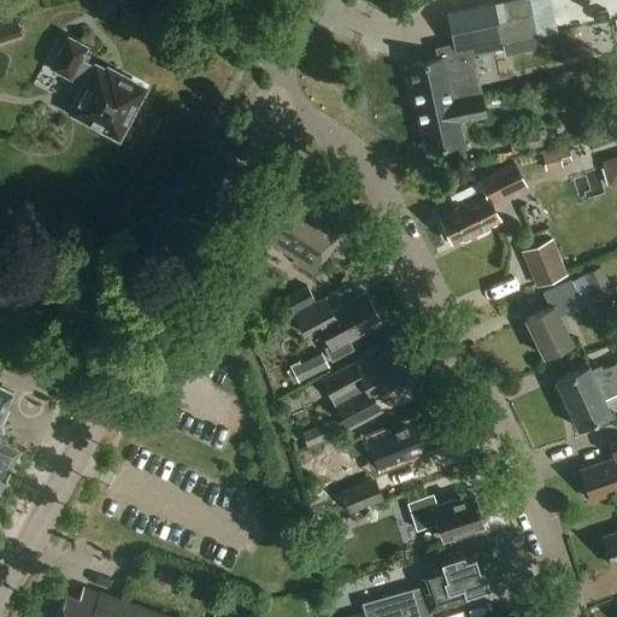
[(505,22),(534,16),(530,0),(511,0),(501,3),(505,22)]
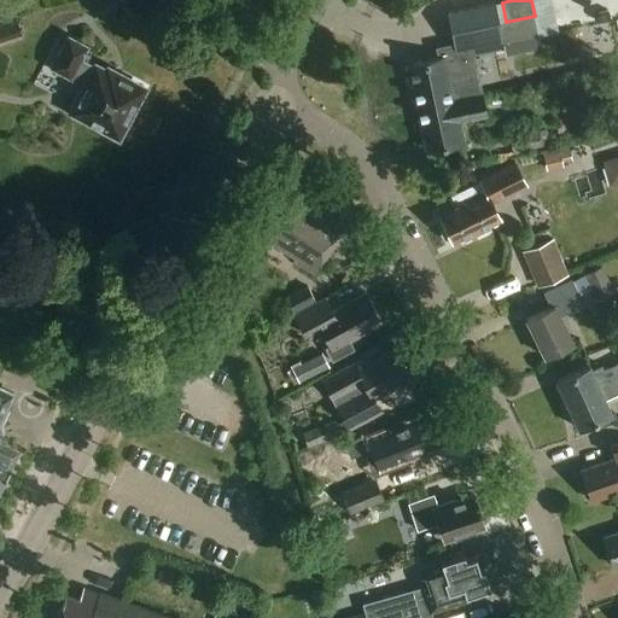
[(473,57),(505,51),(495,4),(448,13),(455,47),(455,48),(464,47),(466,58),(473,57)]
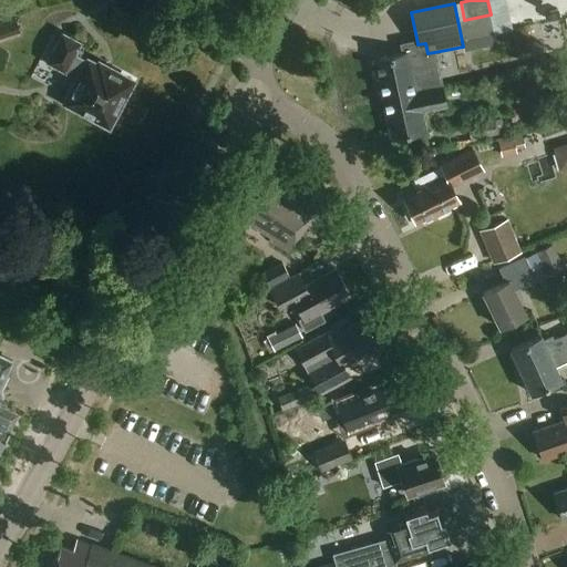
[(79,44),(61,35),(45,65),(73,80),(63,98),(68,100),(65,103),(106,125),(130,82),(98,64),(96,68),(79,58),(81,52),(75,50),(79,44)]
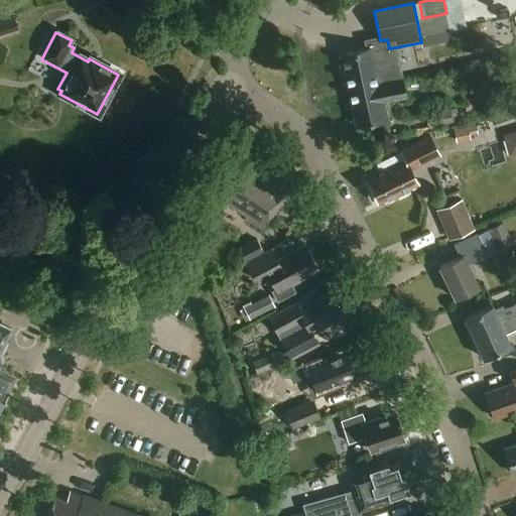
[(395,47),(389,48),(387,39),(380,40),(380,39),(367,41),(368,49),(342,55),(343,59),(339,60),(341,71),(344,70),(357,125),(387,119),(383,102),(406,97),(402,78),(395,47)]
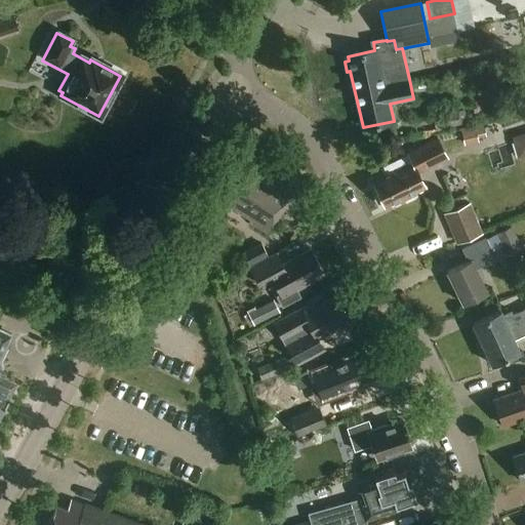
[(455,110),(431,117),(435,131),(458,124),(455,110)]
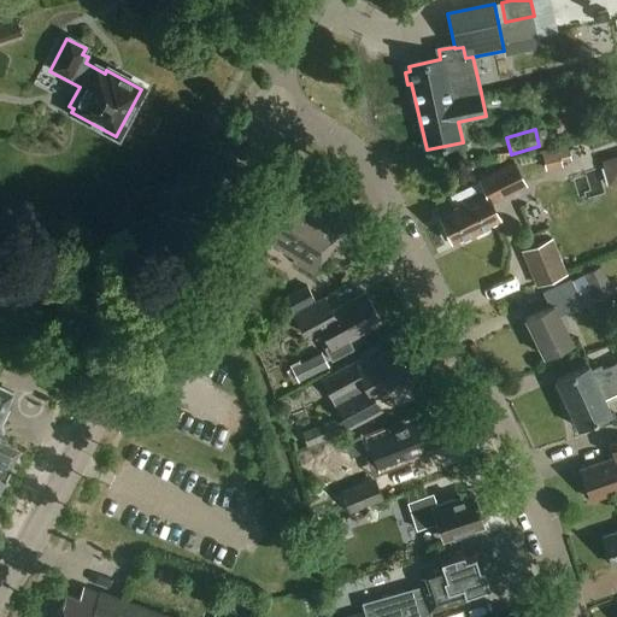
[(568,146),(541,152),(546,171),(563,168),(562,163),(571,160),(568,146)]
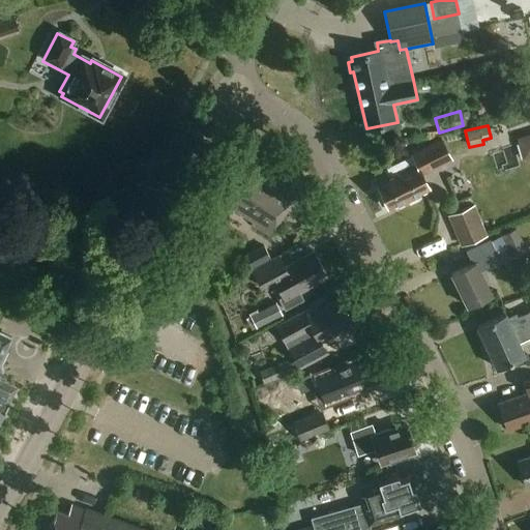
[(451,159),(442,140),(412,154),(413,155),(387,168),(391,177),(378,184),(383,196),(381,197),(385,206),(387,205),(389,209),(407,201),(408,203),(419,198),(417,195),(429,189),(421,174),(451,159)]
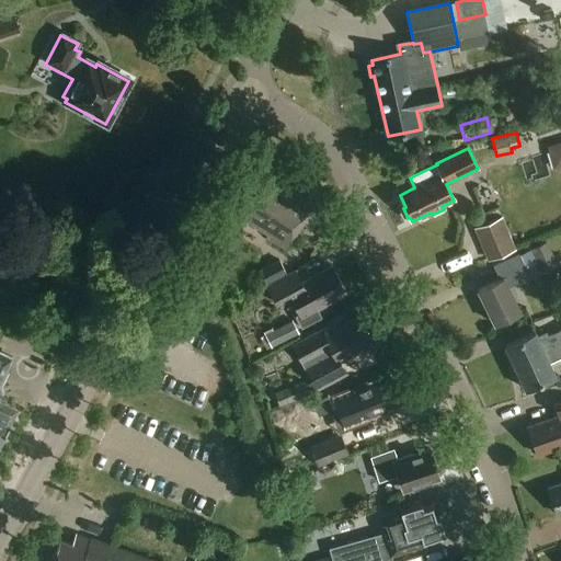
[(273,191),(251,176),(231,207),(248,218),(245,220),(267,235),(265,237),(285,249),(312,206),(277,184),(273,191)]
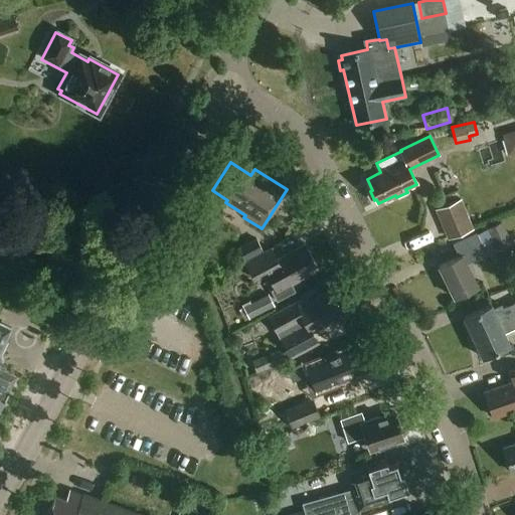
[(458,198),(433,209),(445,239),(471,228),(458,198)]
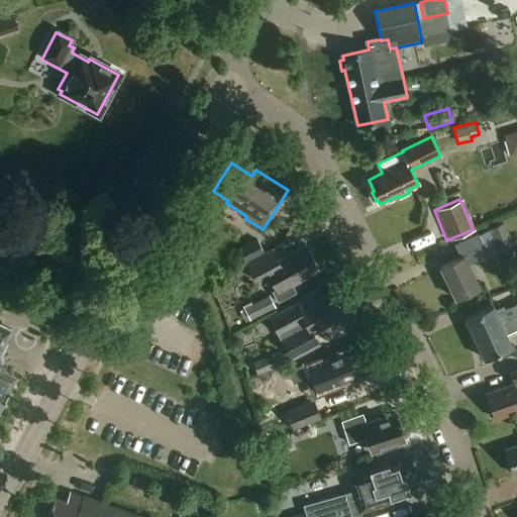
[(503,223),(489,230),(495,243),(498,250),(513,243),(503,223)]
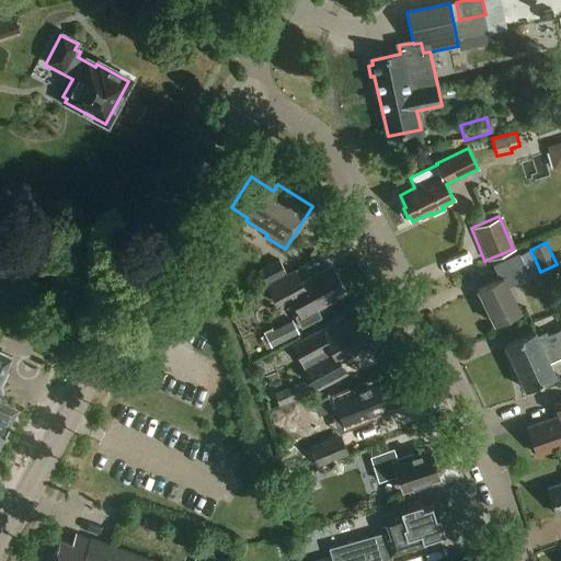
[(24,255),(0,247),(0,282),(31,294),(44,258),(25,251),(24,255)]
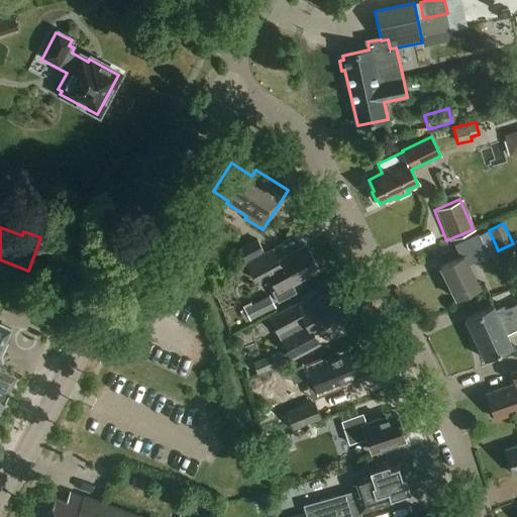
[(485,247),(479,235),(478,233),(454,245),(460,257),(440,268),(455,299),(480,287),(469,265),(488,255),(485,247)]
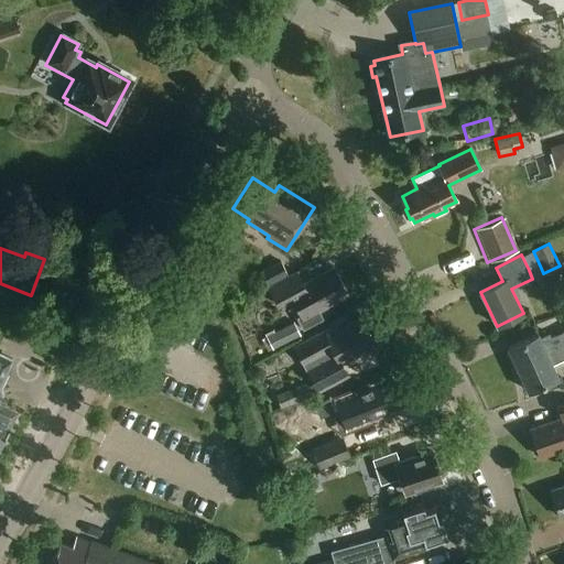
[(274,263),(261,271),(269,285),(282,278),(274,263)]
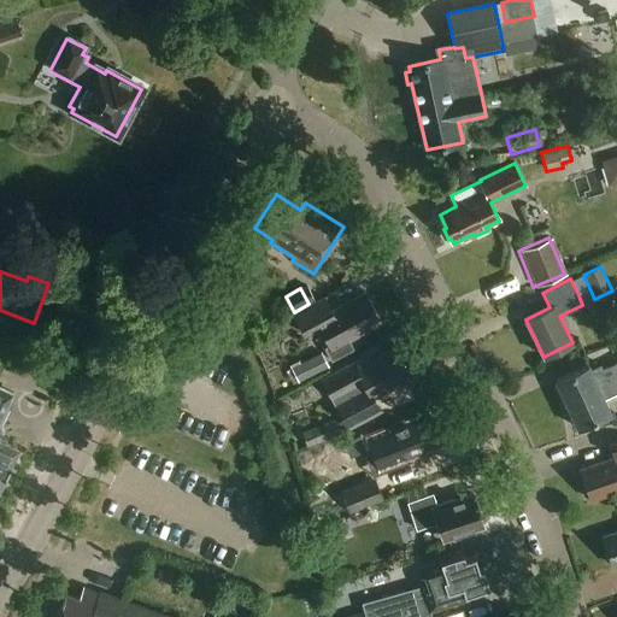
[(380,323),(364,294),(330,312),(323,299),(293,316),(304,335),(319,327),(329,345),(323,348),(330,362),(353,350),(352,348),(347,341),(380,323)]
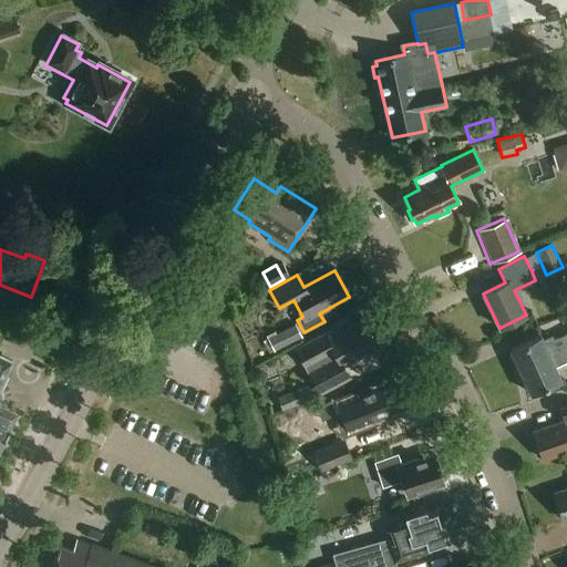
[(377,347),(361,319),(339,331),(337,327),(296,348),(319,392),(349,377),(342,364),(377,347)]
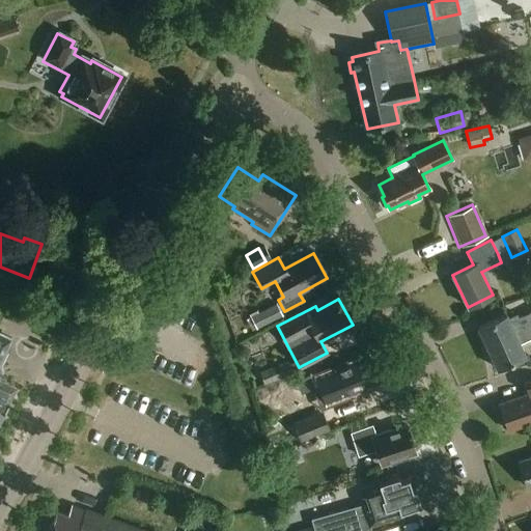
[(477,328),(486,345),(530,325),(530,303),(515,311),(519,317),(509,322),(506,314),(477,328)]
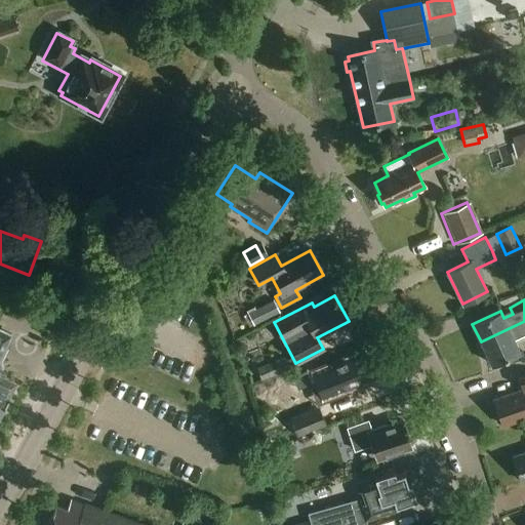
[(273,300),(247,314),(253,326),(279,313),(273,300)]
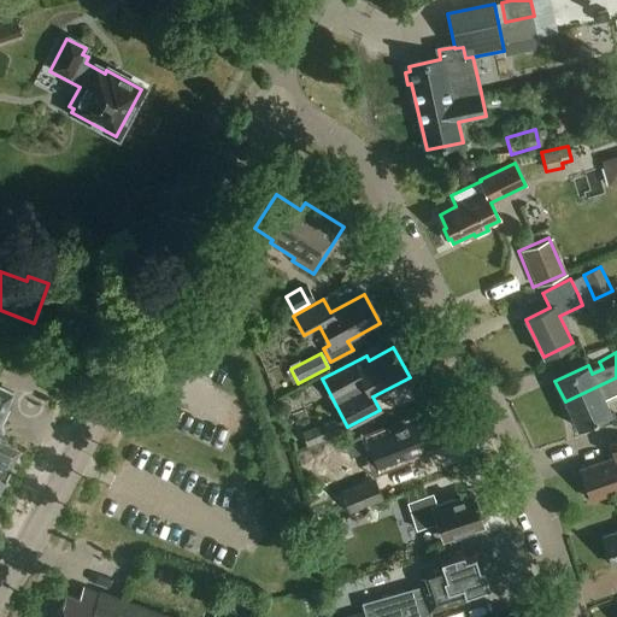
[(616,377),(565,401),(577,429),(611,413),(604,399),(616,392),(616,377)]
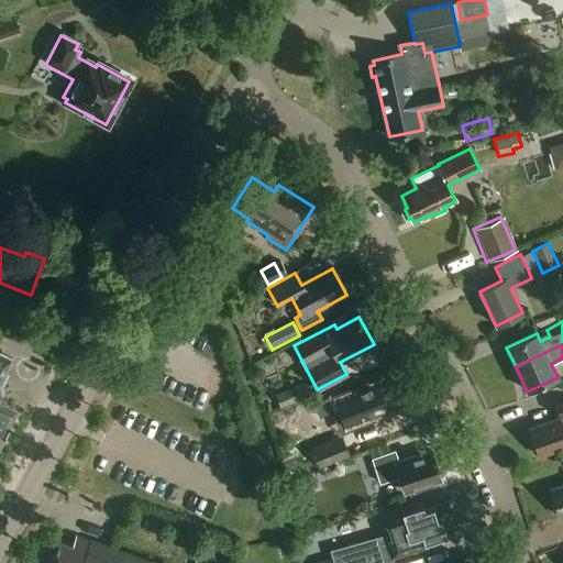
[(0,383),(11,361),(0,355),(0,438),(14,407),(0,399),(0,383)]
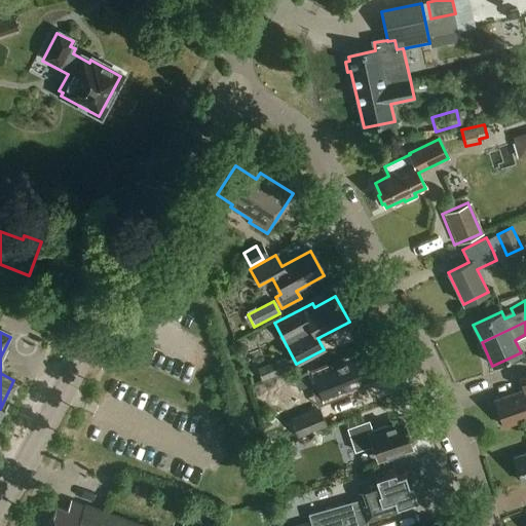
[(343,390),(375,378),(365,350),(338,361),(337,359),(315,367),(322,385),(339,379),(343,390)]
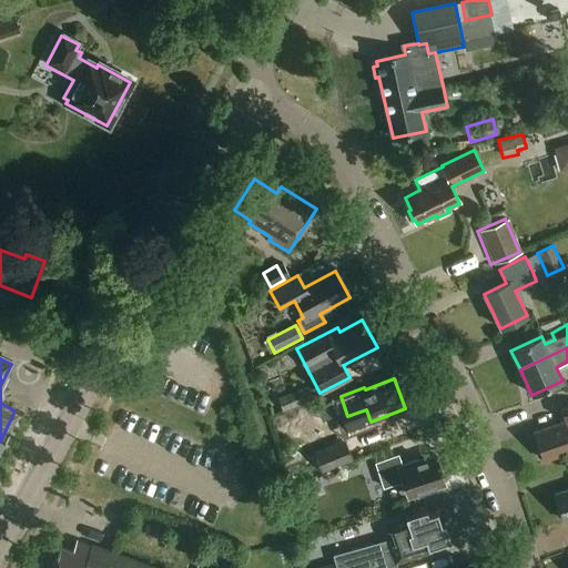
[(312,399),(310,395),(306,387),(277,398),(283,411),(312,399)]
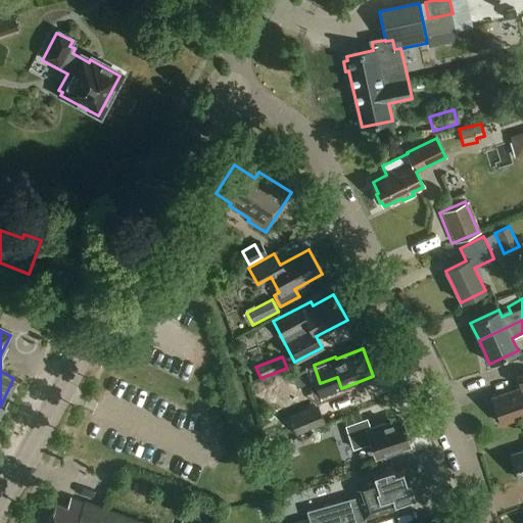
[(522,375),(515,378),(518,388),(491,397),(500,423),(522,415),(522,375)]
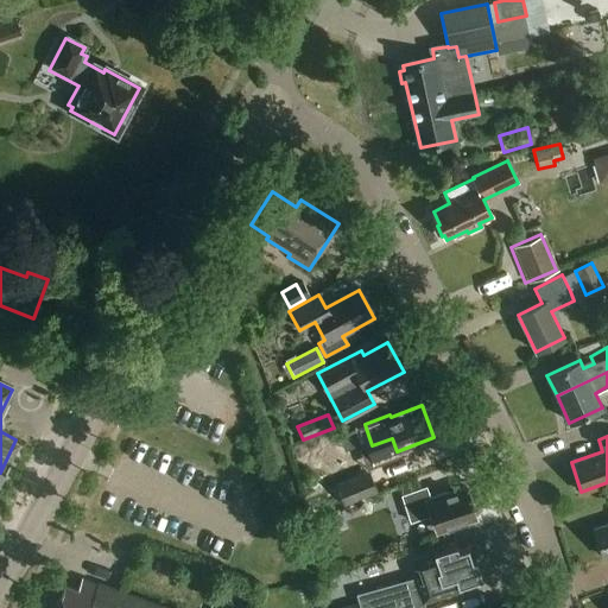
[(333,493),(339,508),(373,494),(367,479),(333,493)]
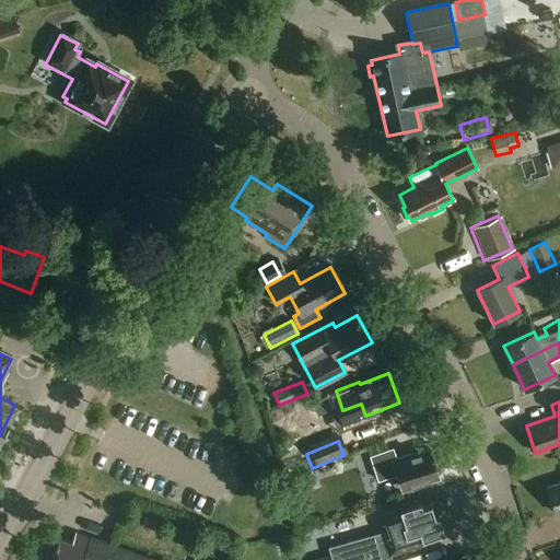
[(394,458),(391,448),(368,456),(376,480),(396,474),(400,489),(436,476),(436,474),(439,473),(434,461),(432,461),(428,451),(410,456),(409,453),(394,458)]
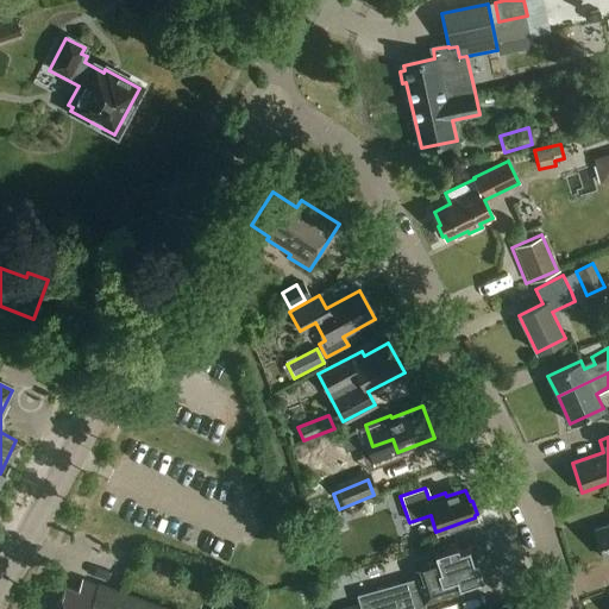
[(316,525),(322,540),(340,534),(336,519),(316,525)]
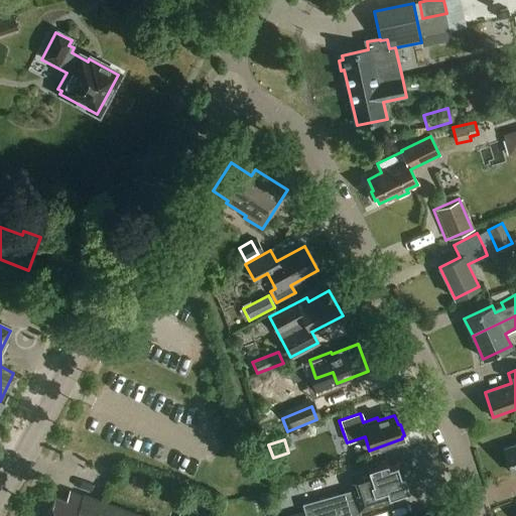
[(511,473),(515,471),(515,444),(503,448),(511,473)]
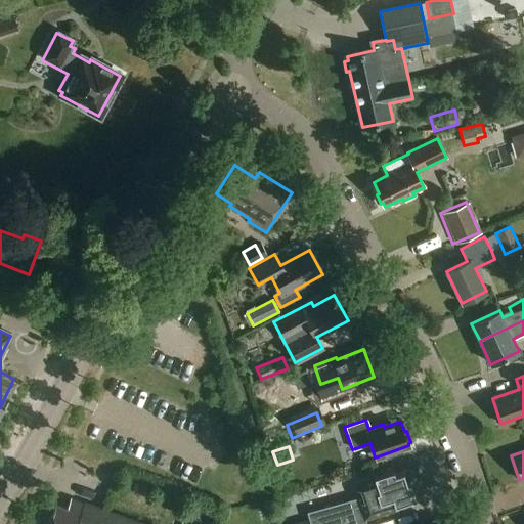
[(409,482),(406,482),(402,472),(394,474),(392,470),(373,477),(373,478),(358,482),(353,483),(357,498),(307,513),(309,519),(292,523),(365,523),(364,518),(376,515),(395,508),(395,506),(409,500),(412,499),(416,498),(409,482)]
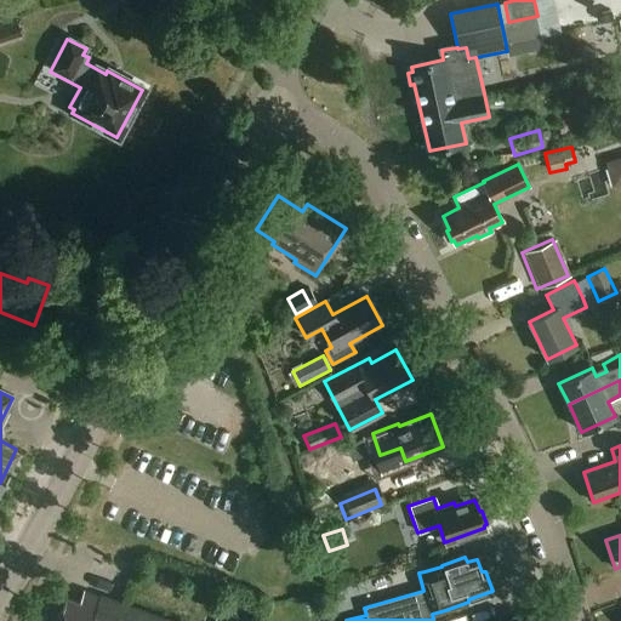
[(160,620),(83,593),(79,603),(64,598),(56,620),(160,620)]
